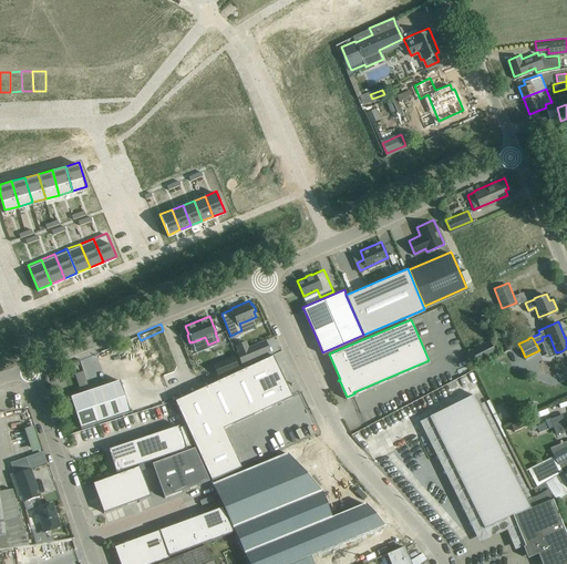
[(246,339),(236,344),(239,349),(237,350),(241,362),(263,355),(261,354),(259,355),(255,344),(257,342),(255,342),(248,346),(246,339)]
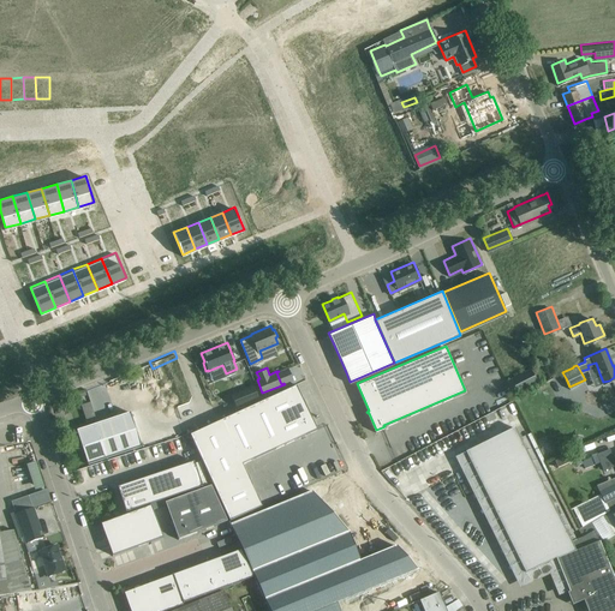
[(203,382),(213,403),(225,399),(216,376),(203,382)]
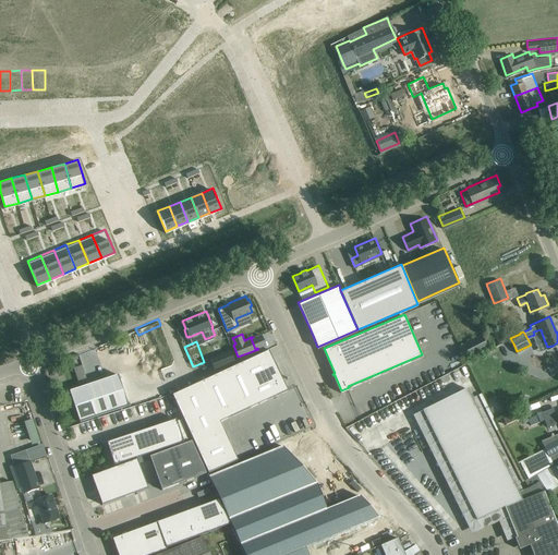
[(269,348),(172,393),(208,471),(238,458),(220,420),(288,388),(269,348)]
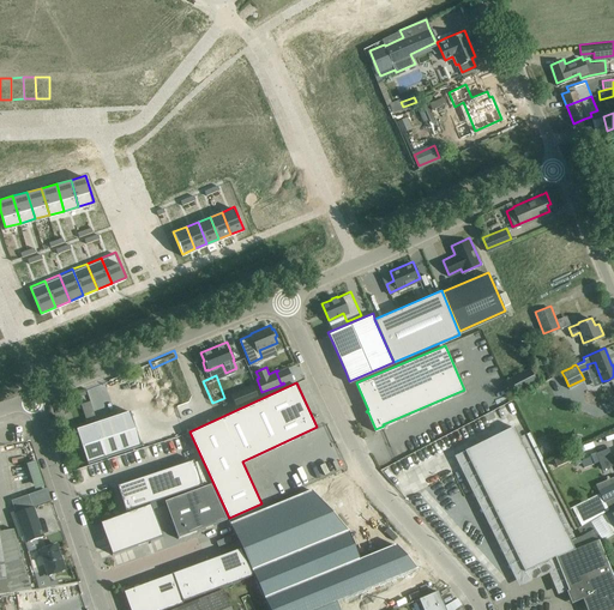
[(253,382),(229,393),(235,406),(259,397),(253,382)]
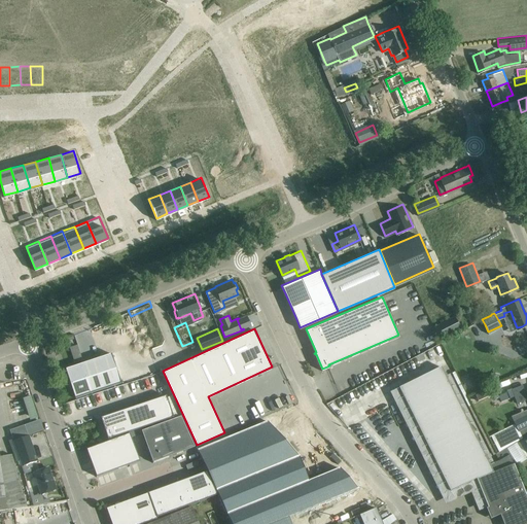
[(79,350),(71,353),(74,360),(82,357),(79,350)]
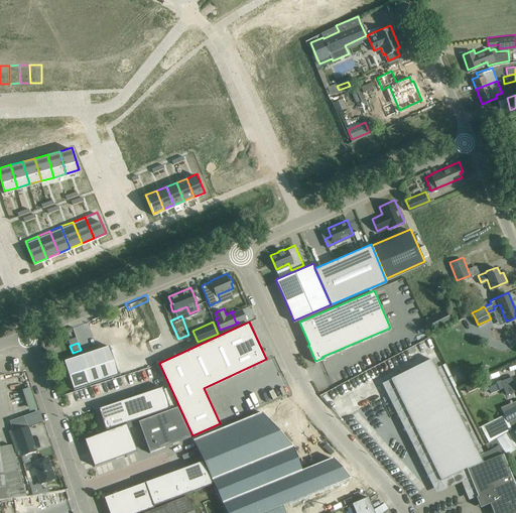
[(109,344),(65,359),(74,388),(119,373),(109,344)]
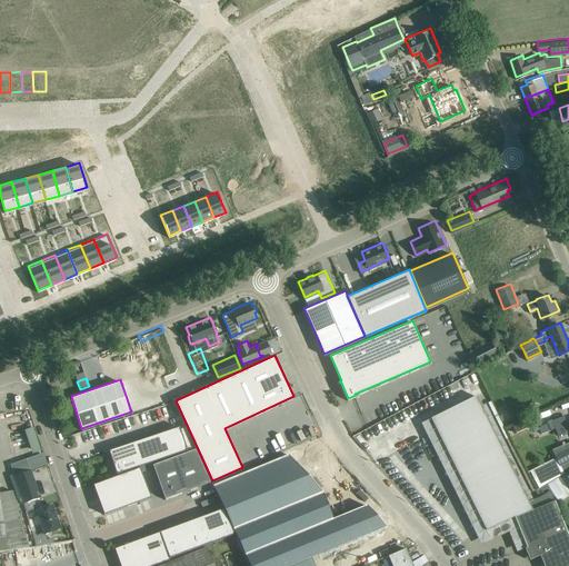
[(476,394),(430,416),(486,528),(515,515),(527,545),(527,546),(525,546),(529,558),(540,554),(542,562),(543,565),(566,565),(568,565),(568,535),(550,488),(539,495),(533,497),(528,499),(476,394)]
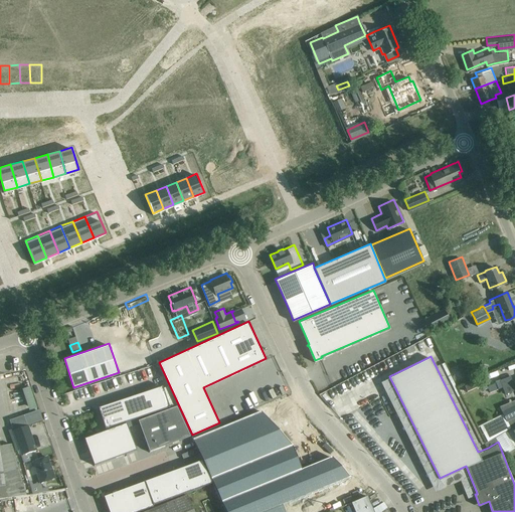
[(510,374),(499,378),(502,385),(513,381),(510,374)]
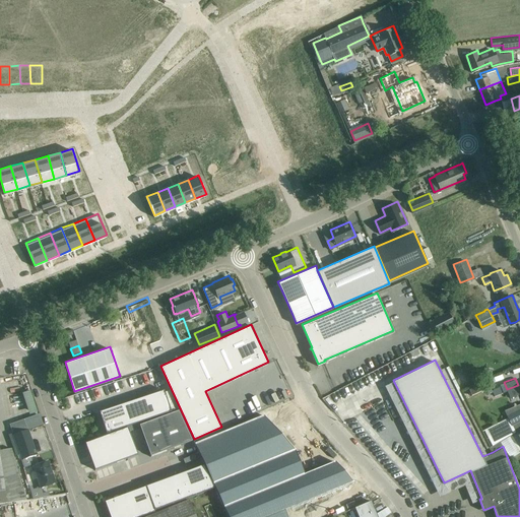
[(164,388),(100,409),(107,432),(171,409),(164,388)]
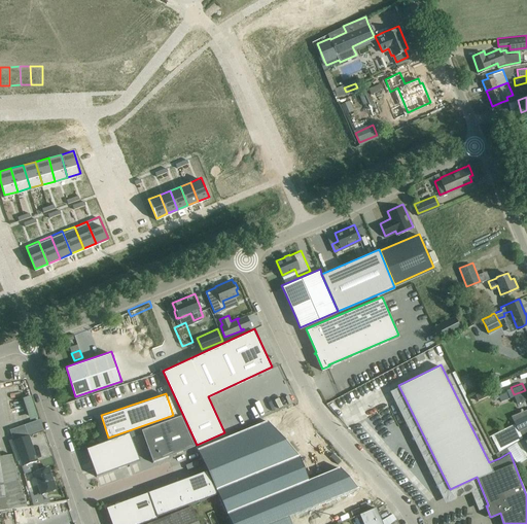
[(526,413),(514,420),(518,429),(526,424),(526,413)]
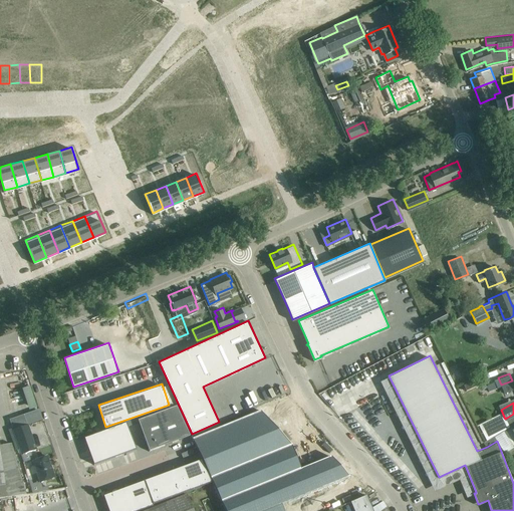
[(176,404),(138,418),(149,449),(190,434),(176,404)]
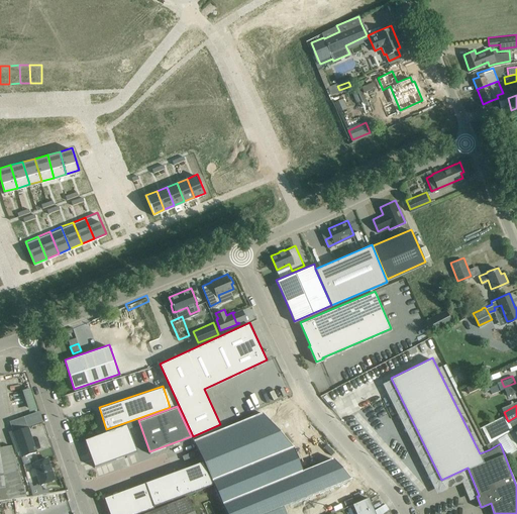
[(260,412),(193,439),(213,484),(227,513),(283,513),(281,507),(349,478),(330,457),(309,467),(260,412)]
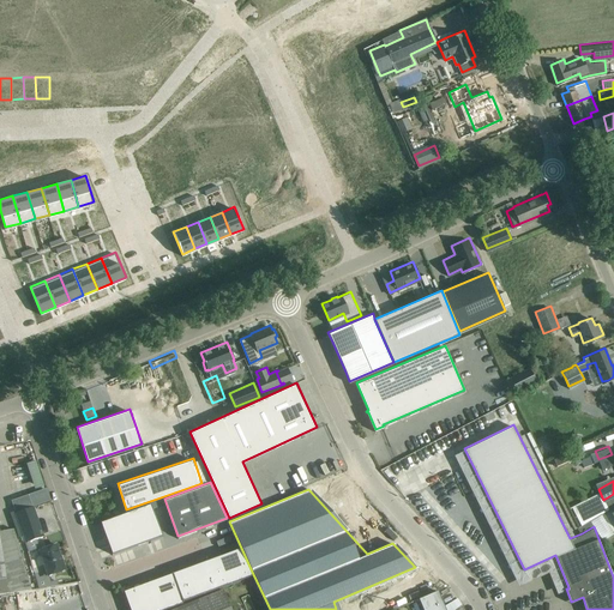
[(151,502),(101,520),(112,553),(163,533),(151,502)]
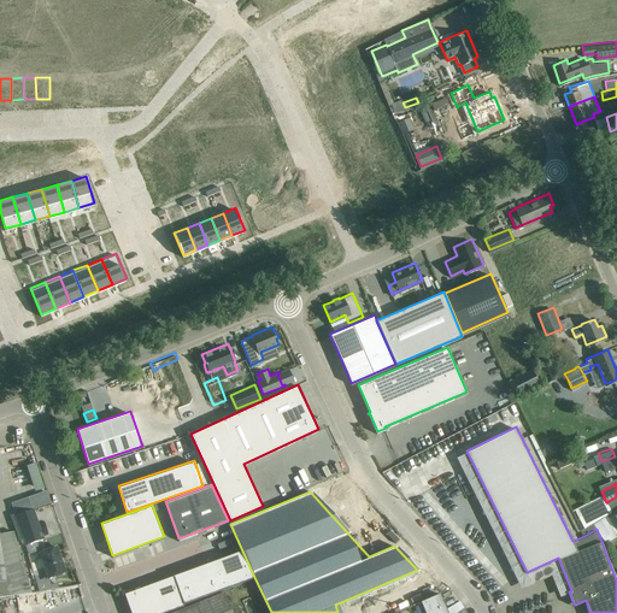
[(33,507),(15,513),(25,543),(36,540),(43,537),(33,507)]
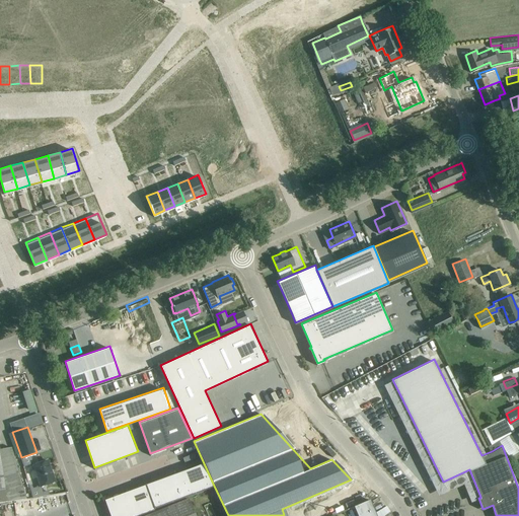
[(509,434),(500,439),(503,444),(502,445),(509,456),(518,450),(509,434)]
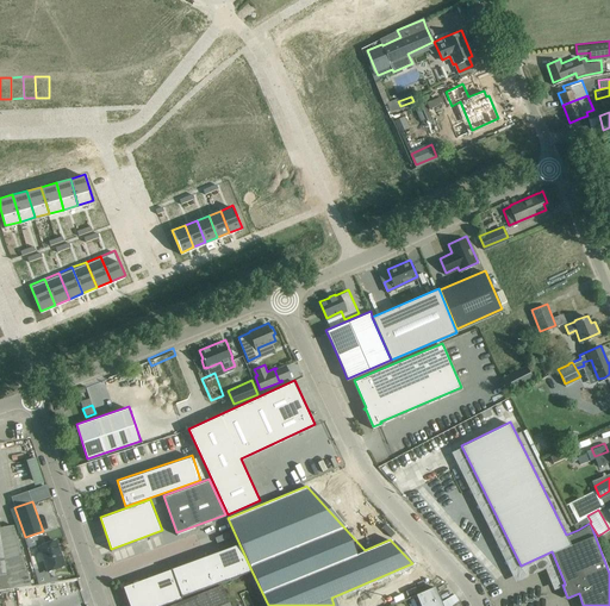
[(0,587),(12,586),(14,586),(31,583),(13,523),(0,524),(0,587)]
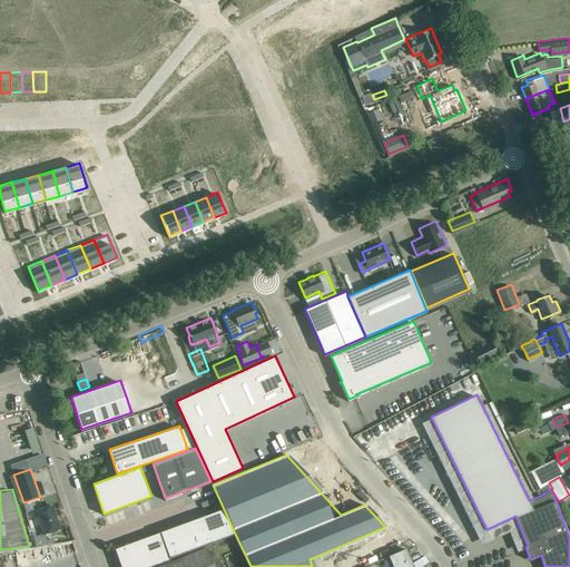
[(33,499),(23,502),(27,511),(36,508),(33,499)]
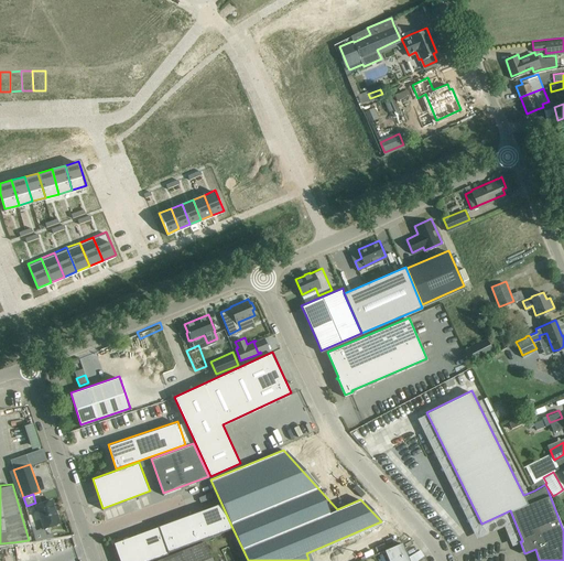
[(51,498),(36,504),(44,527),(53,524),(60,521),(56,510),(55,510),(53,503),(51,498)]
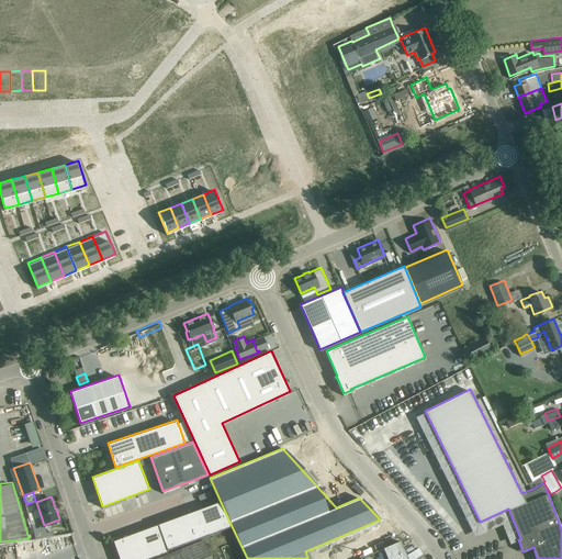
[(220,501),(157,523),(167,549),(232,526),(220,501)]
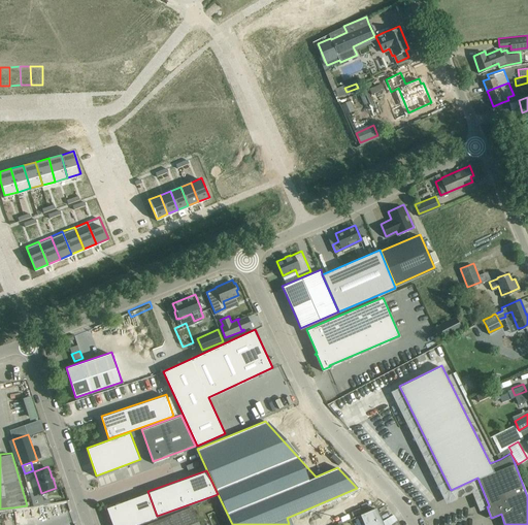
[(147,491),(127,499),(136,524),(158,518),(157,516),(147,491)]
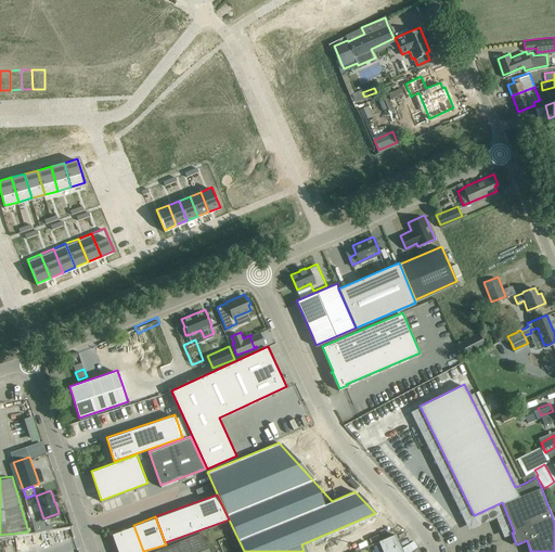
[(36,521),(33,522),(35,529),(51,527),(50,523),(46,524),(43,518),(36,521)]
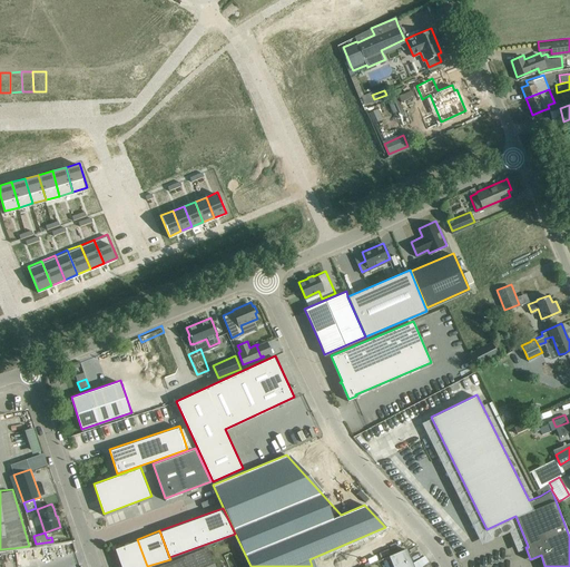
[(137,539),(115,547),(121,566),(147,566),(137,539)]
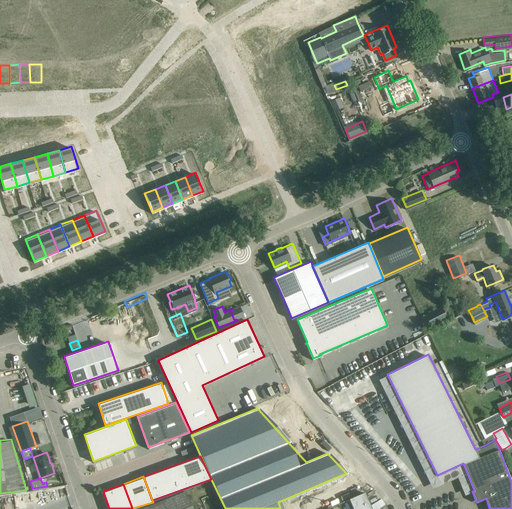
[(193,508),(186,490),(138,508),(193,508)]
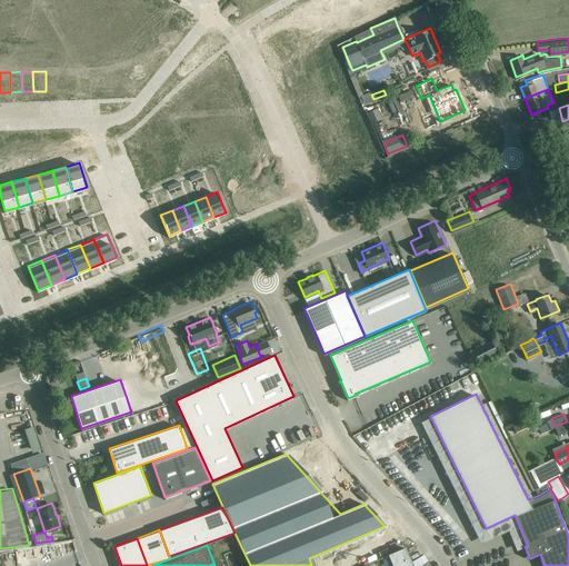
[(406,546),(388,554),(392,565),(413,565),(406,547),(406,546)]
